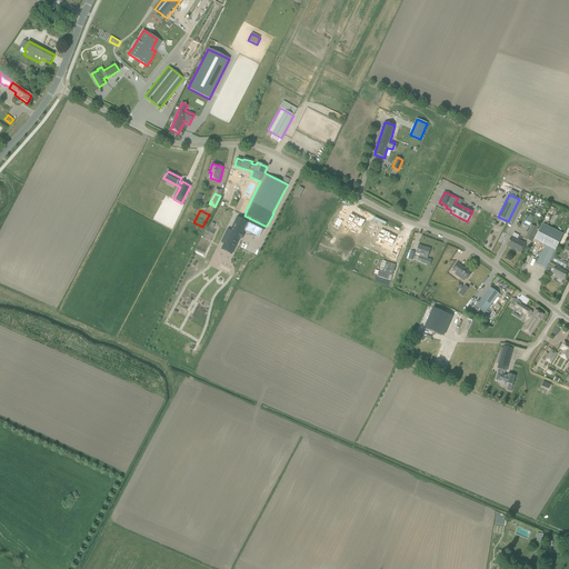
[(350,213),(346,223),(355,229),(357,226),(361,228),(365,220),(360,218),(360,219),(350,213)]
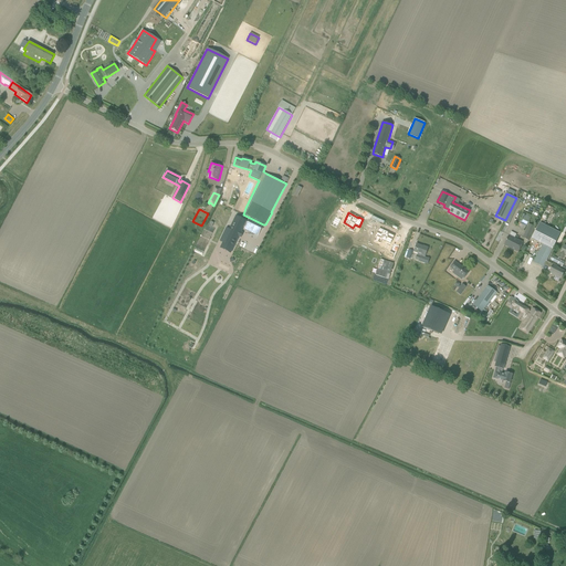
[(227,228),(220,241),(223,242),(223,243),(233,248),(243,227),(245,228),(249,222),(245,221),(247,220),(237,216),(230,229),(227,228)]
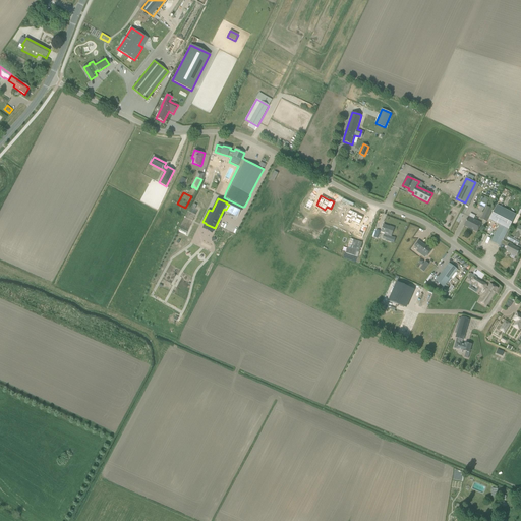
[(308,199),(304,208),(310,210),(314,203),(308,199)]
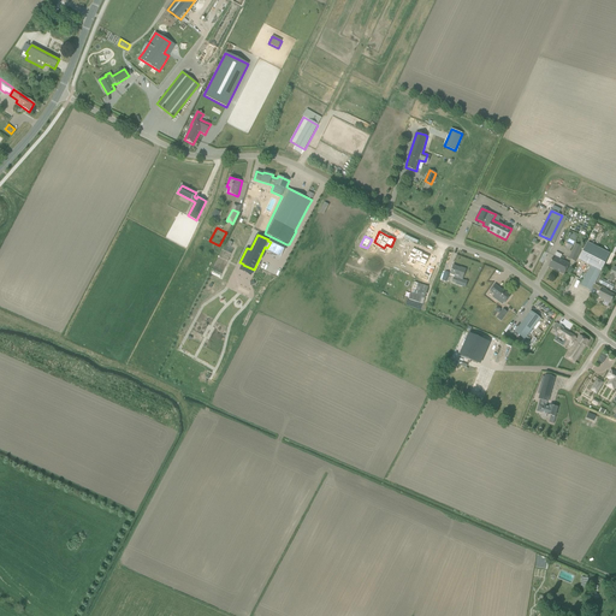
[(267,248),(267,250),(276,254),(280,256),(286,244),(272,237),(271,242),(267,248)]
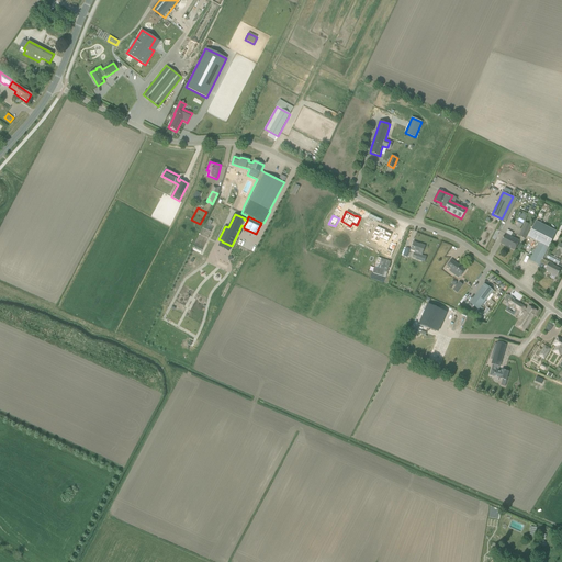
[(528,237),(539,243),(529,260),(539,266),(540,262),(542,259),(549,247),(557,231),(536,221),(528,237)]
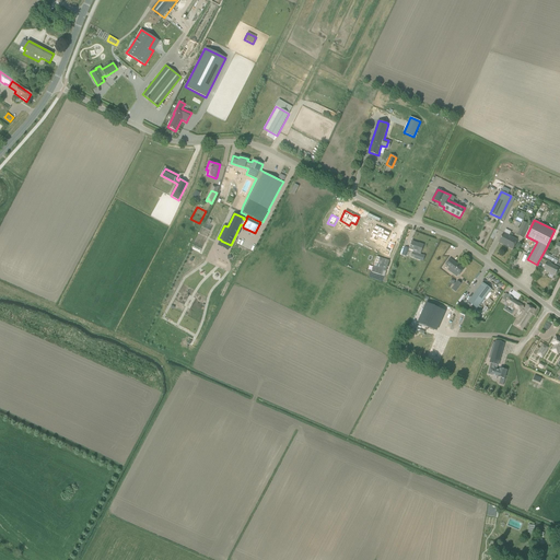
[(353,231),(362,234),(365,224),(358,221),(353,231)]
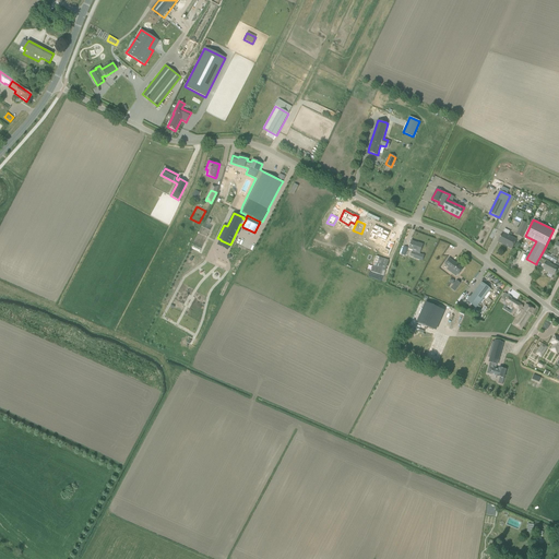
[(528,224),(523,222),(516,235),(522,238),(528,224)]
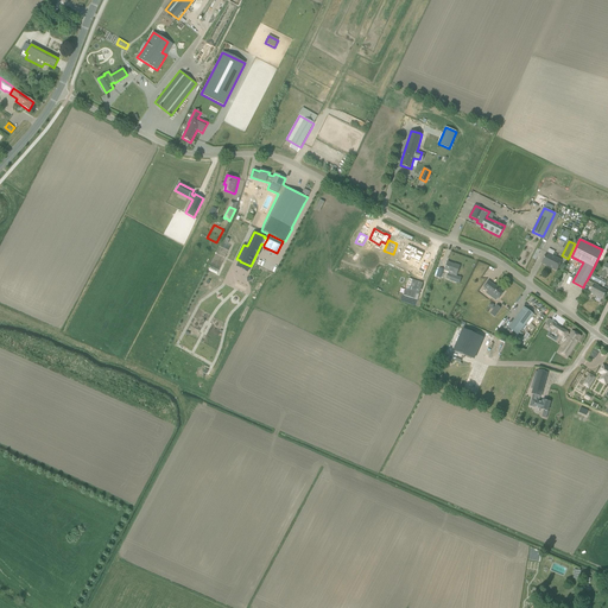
[(404,255),(403,258),(409,261),(411,258),(419,263),(424,253),(417,249),(418,248),(409,245),(407,246),(403,254),(404,255)]
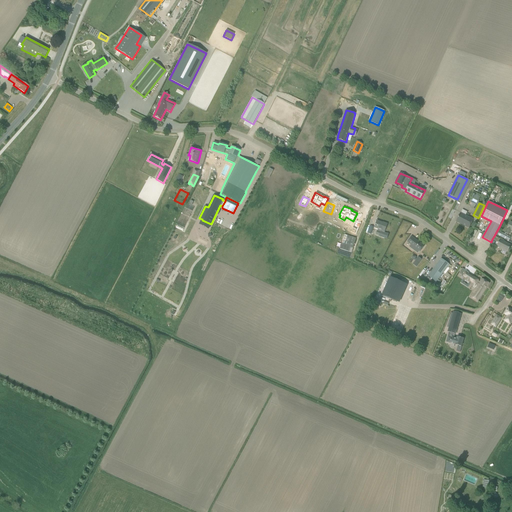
[(460,213),(458,217),(456,221),(469,228),(473,220),(460,213)]
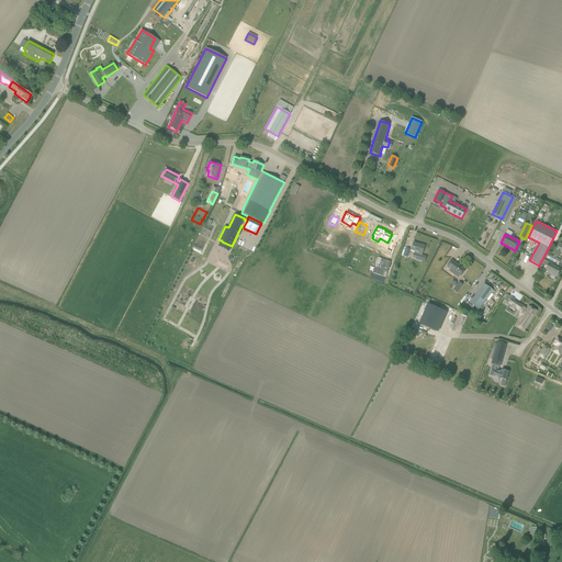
[(391,242),(388,249),(391,251),(390,255),(392,256),(397,244),(391,242)]
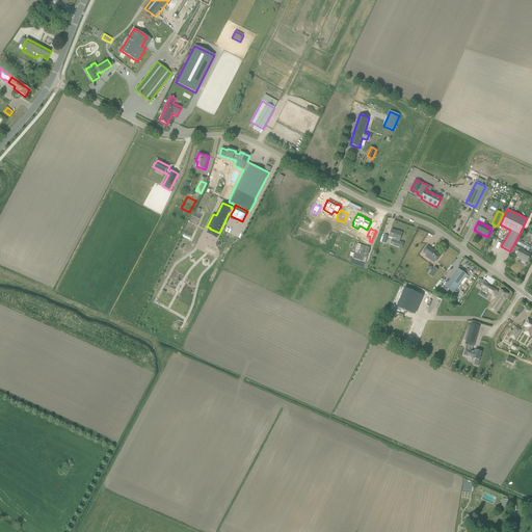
[(402,233),(398,231),(397,232),(392,230),(390,234),(389,236),(396,239),(395,240),(394,245),(402,248),(404,242),(399,241),(400,238),(402,233)]
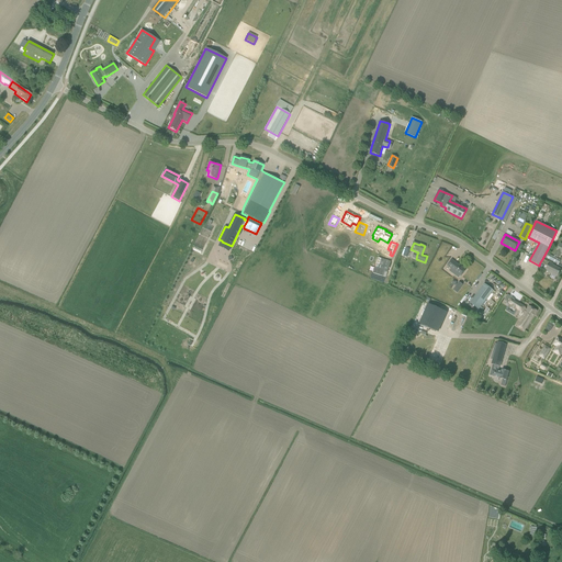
[(561,260),(549,254),(547,258),(559,265),(561,260)]
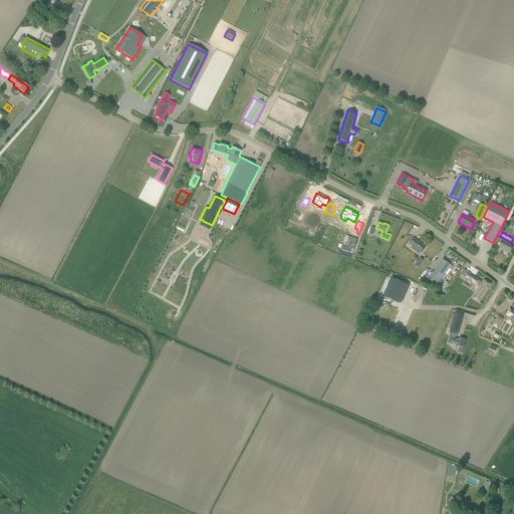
[(345,236),(341,250),(349,252),(351,248),(354,249),(357,239),(345,236)]
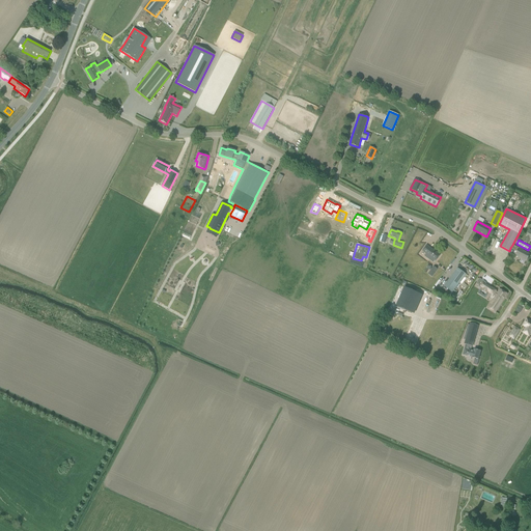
[(424,256),(432,262),(435,260),(436,261),(440,255),(432,250),(426,245),(422,251),(425,254),(424,256)]
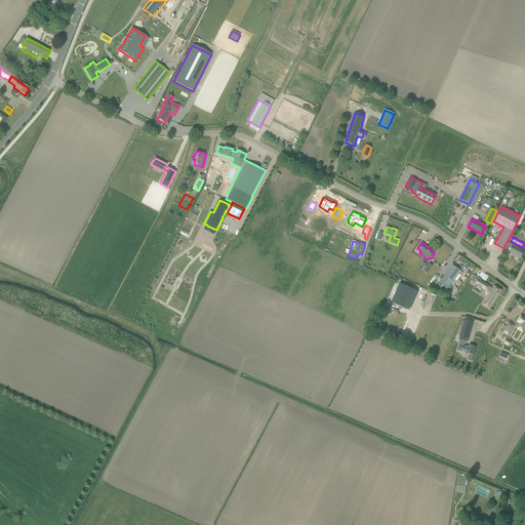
[(507,242),(505,245),(512,248),(509,252),(520,258),(523,251),(516,248),(517,247),(507,242)]
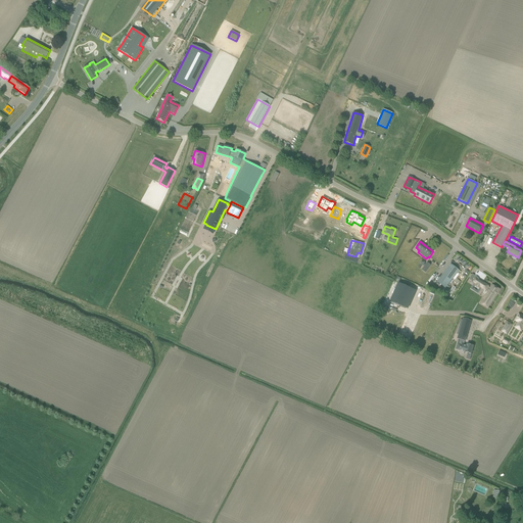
[(424,267),(422,270),(425,273),(431,265),(427,263),(424,267)]
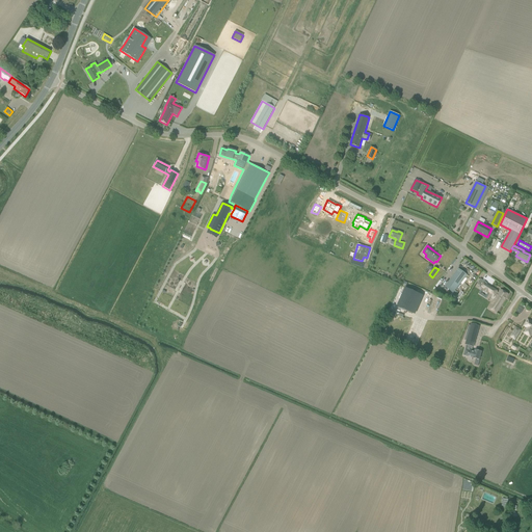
[(453,293),(467,274),(458,268),(445,287),(453,293)]
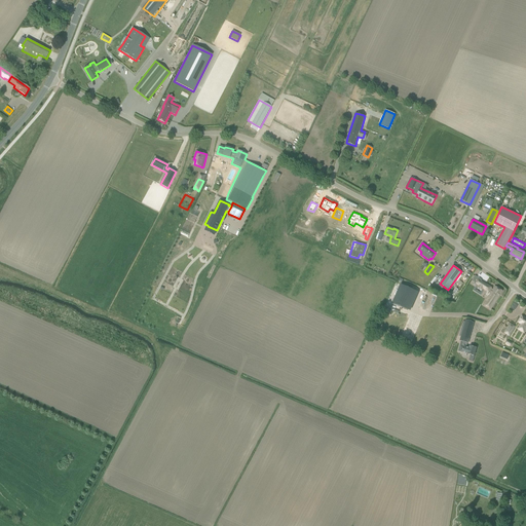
[(502,291),(495,286),(493,290),(488,287),(489,286),(488,286),(486,285),(485,285),(481,282),(478,287),(482,290),(483,289),(487,292),(484,295),(488,298),(483,304),(491,309),(502,291)]
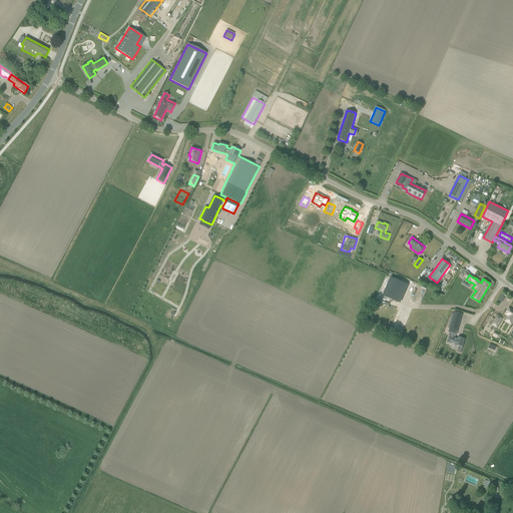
[(390,277),(382,296),(397,302),(405,284),(390,277)]
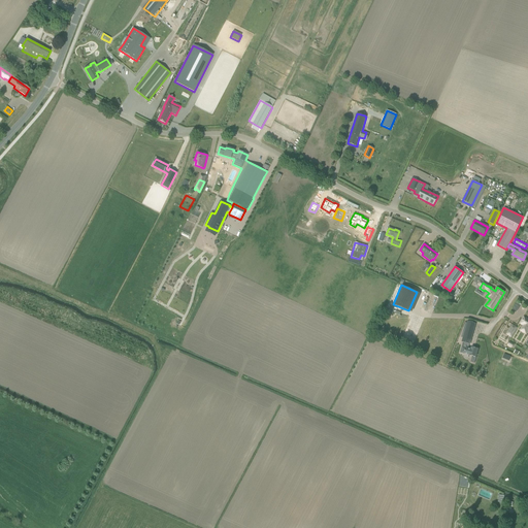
[(467,321),(462,342),(463,342),(469,344),(470,344),(475,323),(467,321)]
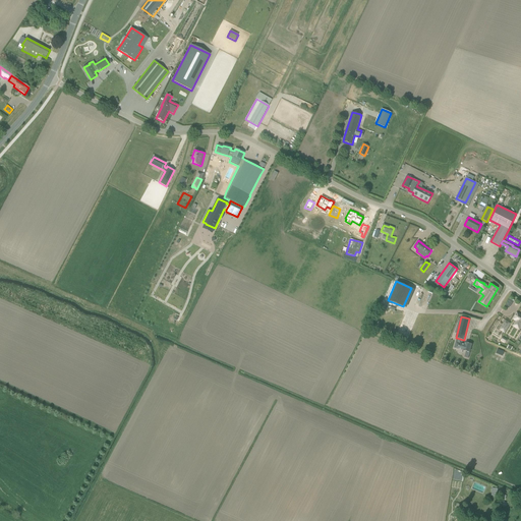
[(500,330),(505,333),(510,324),(505,321),(500,330)]
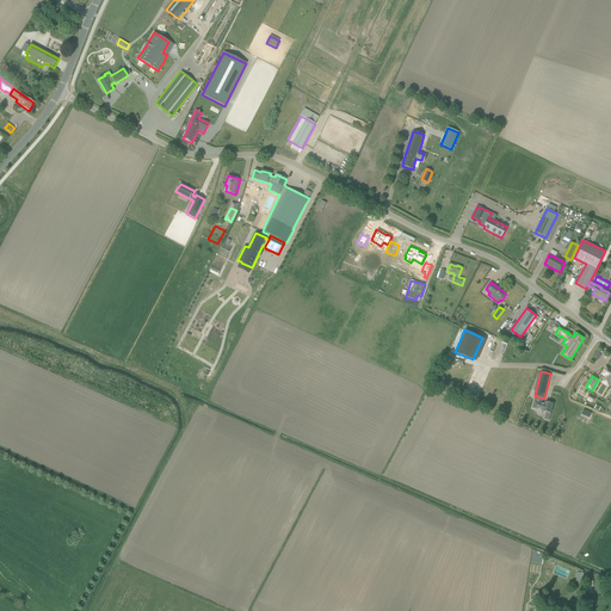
[(534,401),(532,408),(550,413),(553,403),(545,401),(544,405),(542,403),(534,401)]
